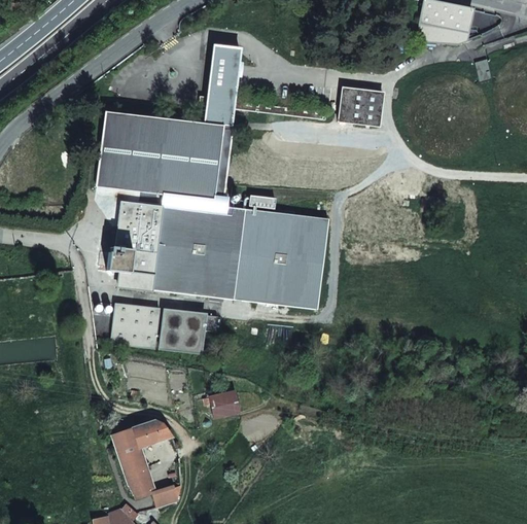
[(424,0),(419,38),(457,40),(466,38),(472,7),(434,0),(424,0)]
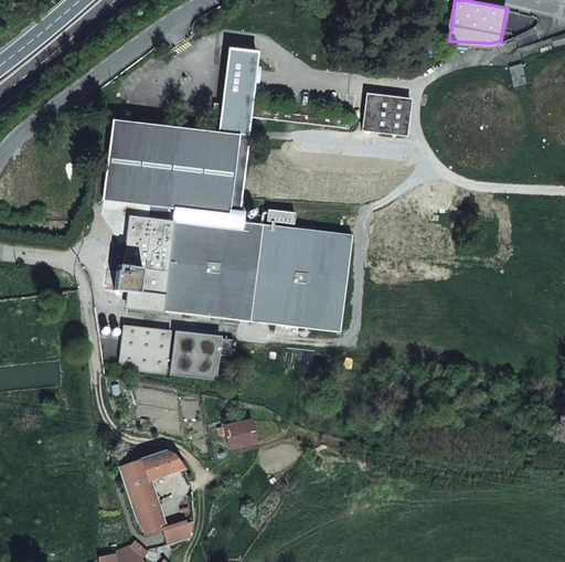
[(128,289),(126,304),(340,329),(351,232),(242,219),(243,209),(240,208),(249,115),(349,127),(349,117),(251,106),(256,50),(227,46),(217,130),(113,118),(103,198),(173,207),(171,221),(130,215),(125,263),(118,263),(117,268),(116,267),(114,287),(128,289)]
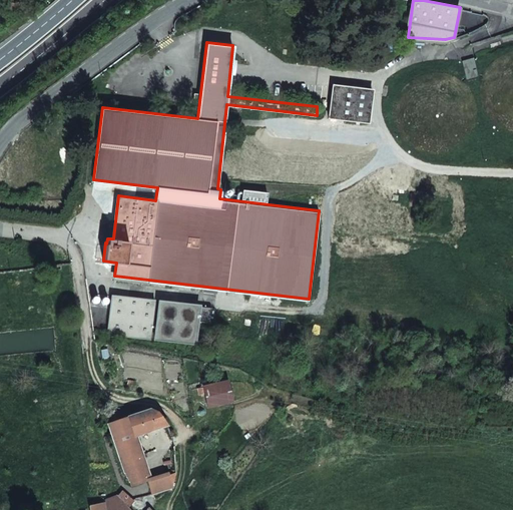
[(462,59),(468,77),(479,74),(474,55),(462,59)]
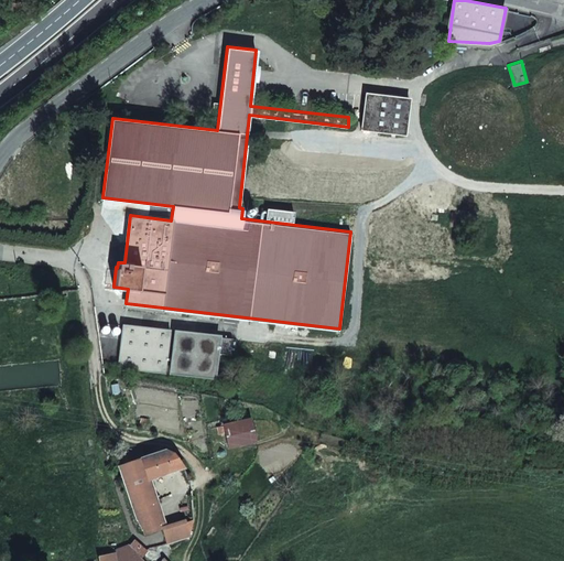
[(404,132),(409,97),(366,92),(361,127),(404,132)]
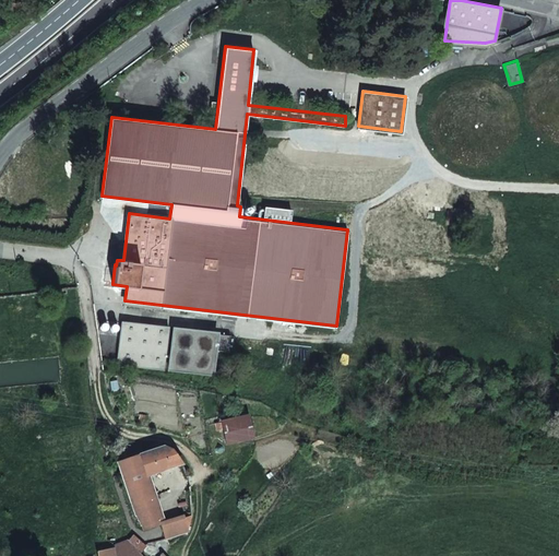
[(123,321),(118,361),(164,366),(169,327),(123,321)]
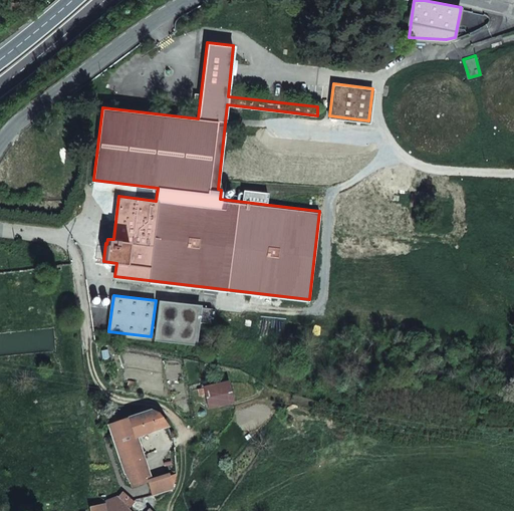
[(160,300),(156,336),(195,341),(199,305),(160,300)]
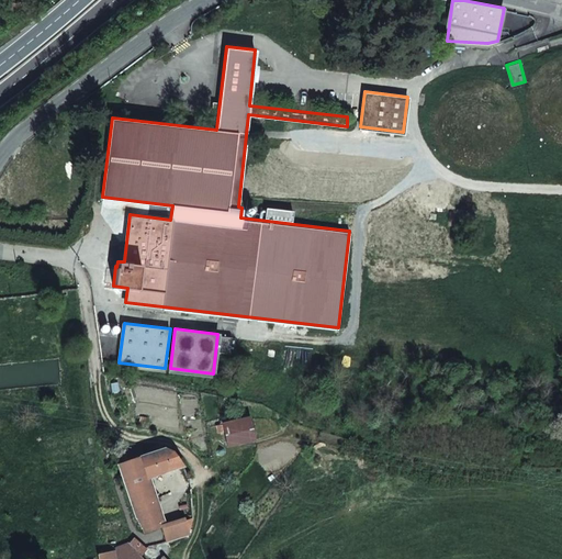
[(240,448),(267,442),(262,418),(235,425),(240,448)]
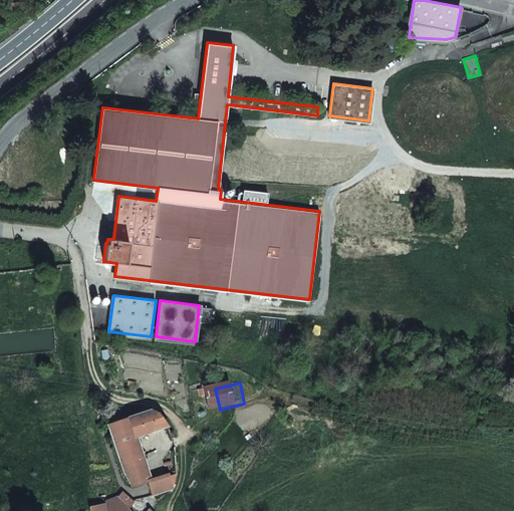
[(135,433),(153,426),(166,422),(148,406),(104,421),(119,462),(131,482),(147,477),(152,491),(172,485),(168,473),(175,470),(175,458),(146,468),(135,433)]
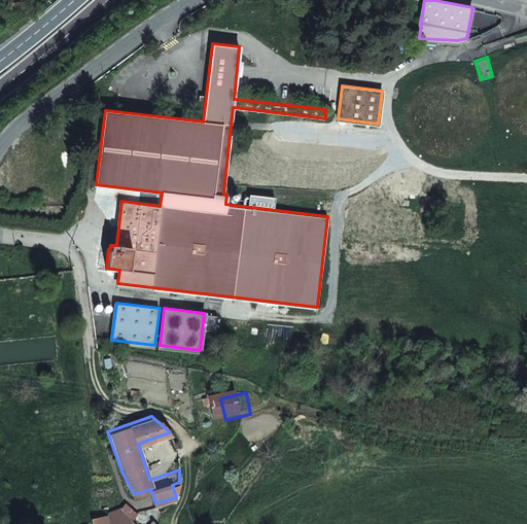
[(161,449),(175,444),(170,432),(156,437),(161,449)]
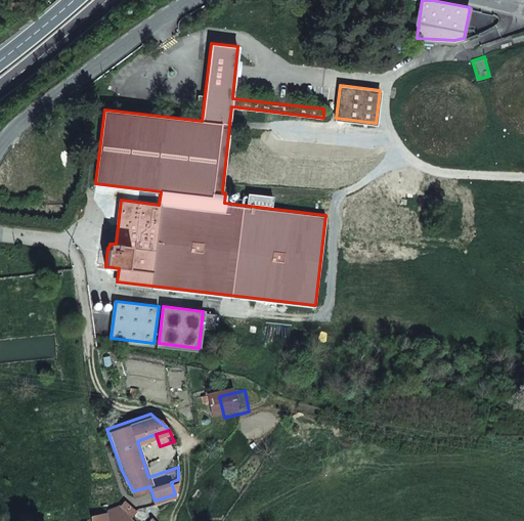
[(134,520),(143,520),(147,518),(124,497),(118,503),(126,511),(134,520)]
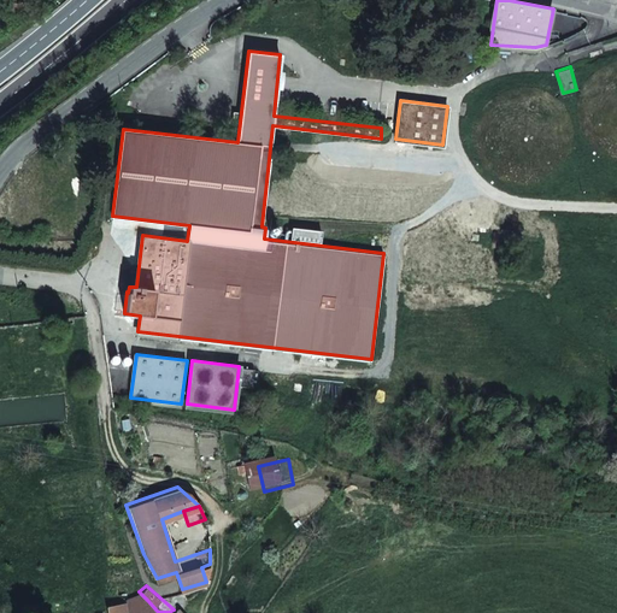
[(124,612),(148,601),(139,591),(122,599),(122,600),(124,612)]
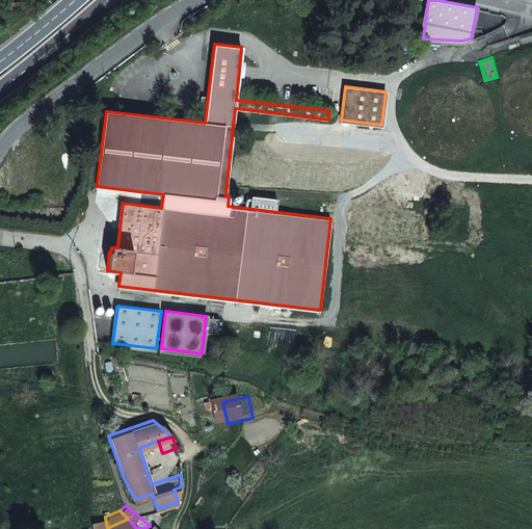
[(107,528),(105,518),(92,520),(91,520),(92,525),(92,528),(107,528)]
